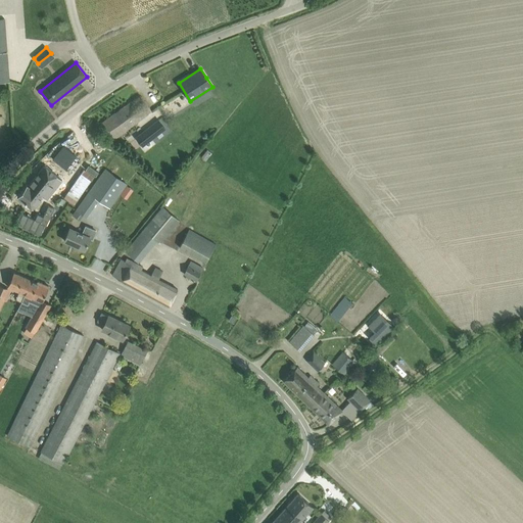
[(151,111),(140,95),(99,125),(111,142),(151,111)]
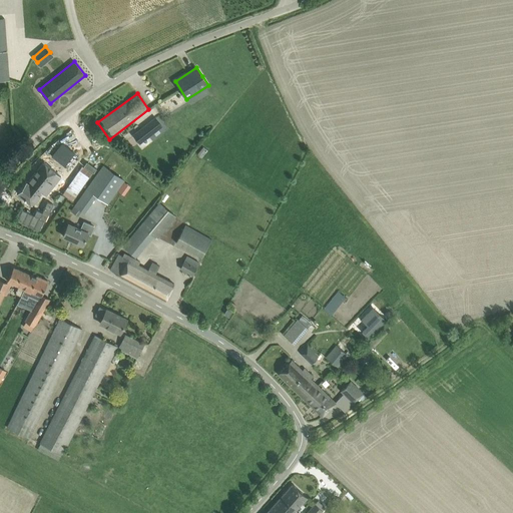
[(142,128),(132,135),(139,143),(148,136),(142,128)]
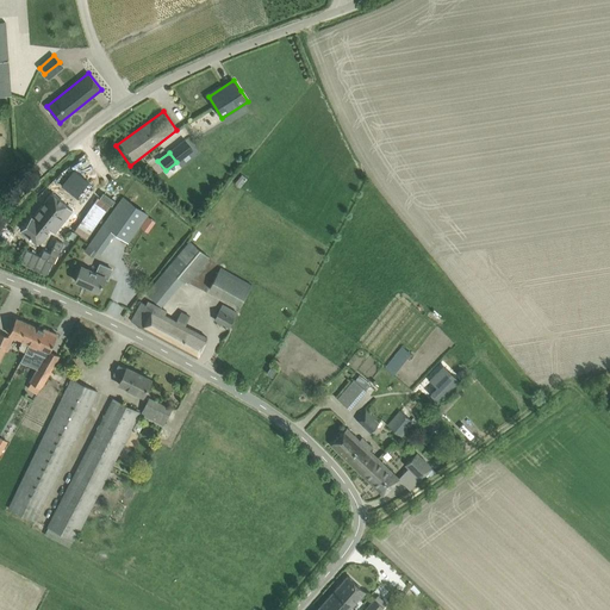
[(240,187),(247,179),(242,174),(235,184),(240,187)]
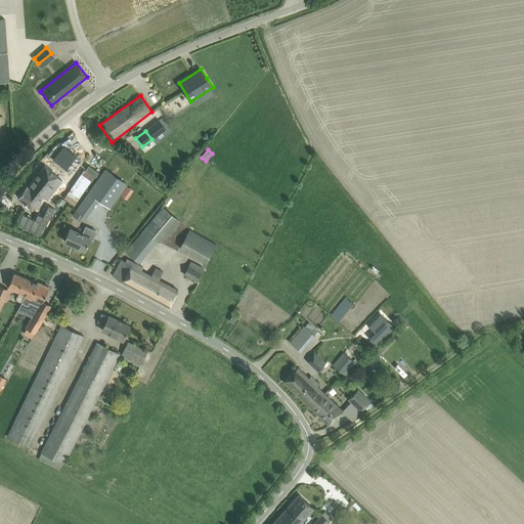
[(87,163),(63,197),(75,205),(98,171),(87,163)]
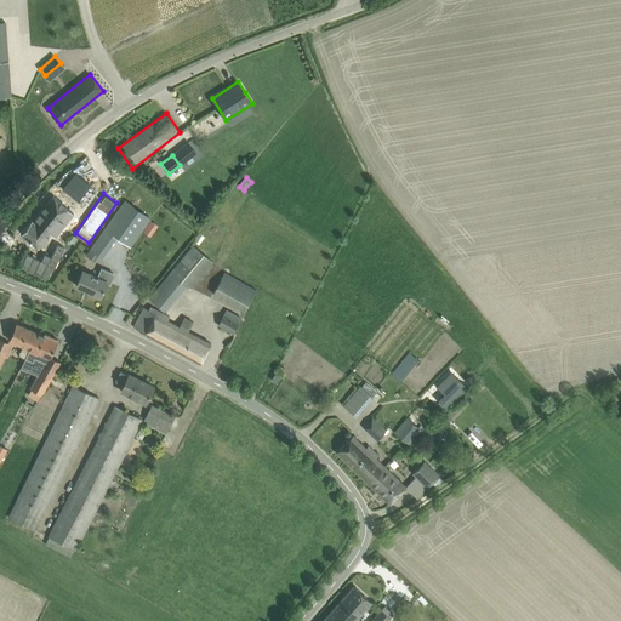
[(32,220),(21,233),(39,248),(50,233),(55,237),(74,214),(52,197),(33,221),(32,220)]
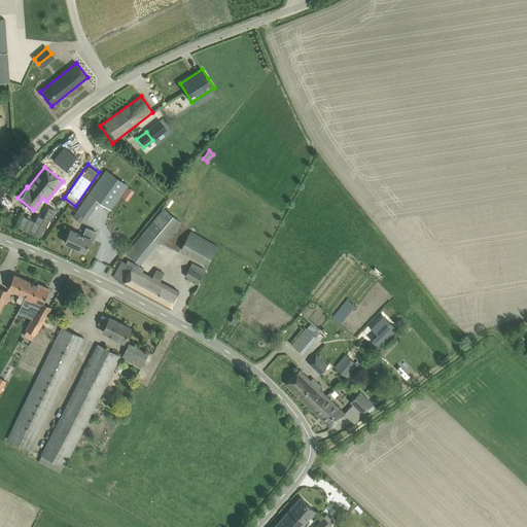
[(106,171),(90,194),(110,209),(128,185),(106,171)]
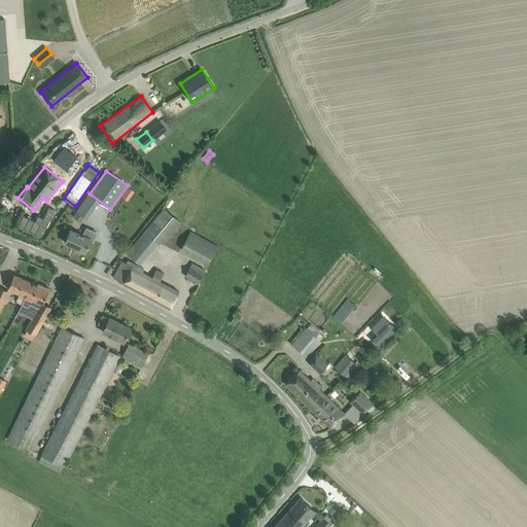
[(41,238),(54,208),(41,203),(34,220),(22,215),(16,227),(41,238)]
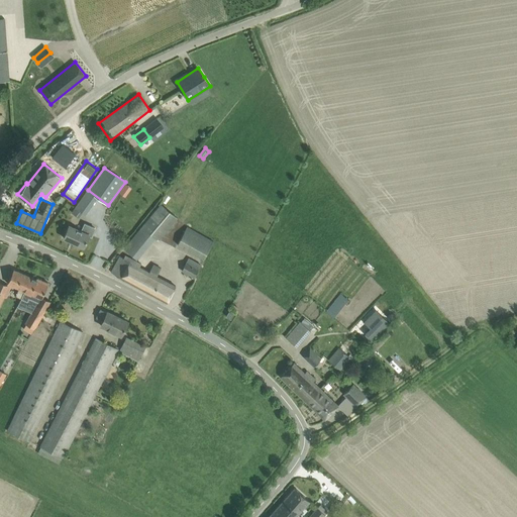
[(161,204),(141,227),(159,240),(177,218),(161,204)]
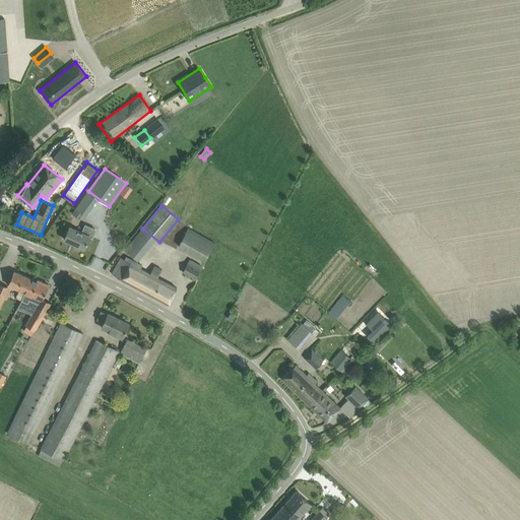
[(69,226),(64,239),(84,248),(88,238),(92,239),(96,230),(85,224),(81,233),(69,226)]
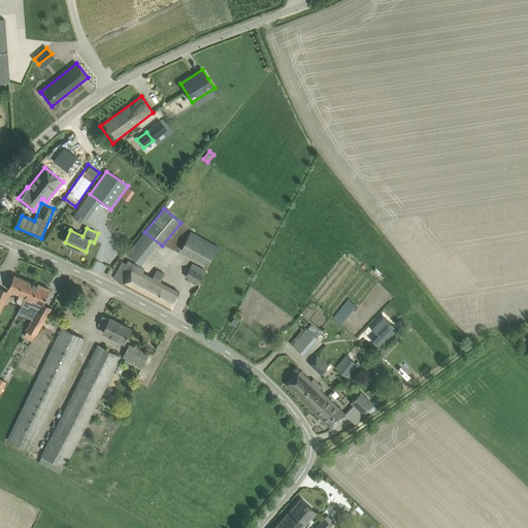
[(191,232),(180,250),(207,265),(218,246),(191,232)]
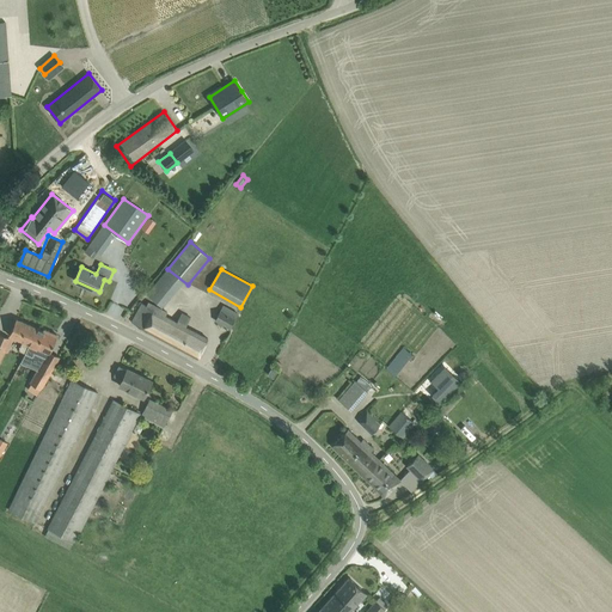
[(197,357),(208,338),(185,326),(190,318),(182,313),(177,322),(165,316),(166,312),(148,303),(146,305),(142,304),(138,312),(132,323),(197,357)]
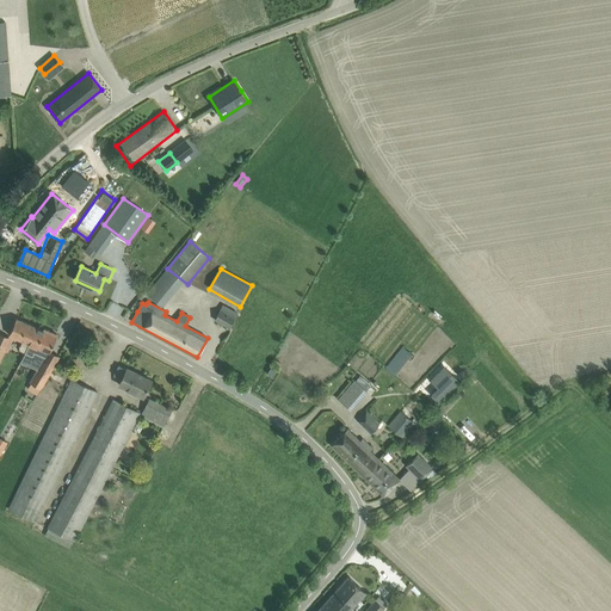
[(229,327),(234,318),(238,312),(223,304),(215,320),(229,327)]
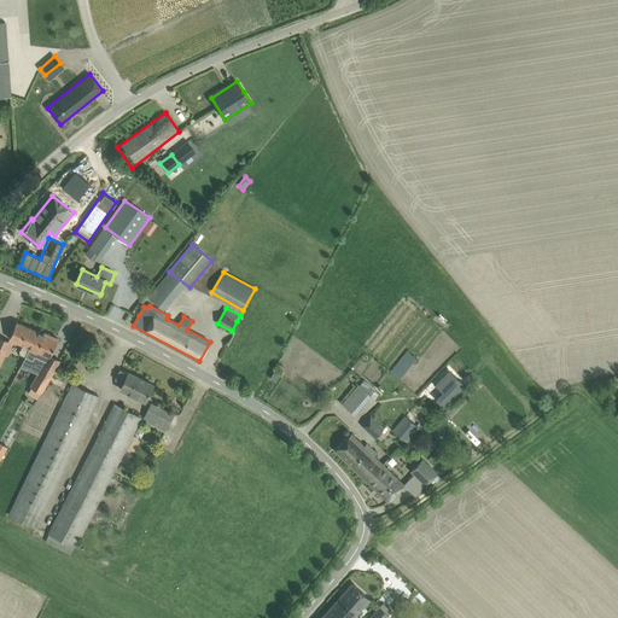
[(12,333),(10,339),(23,344),(18,354),(25,357),(36,331),(17,322),(12,333)]
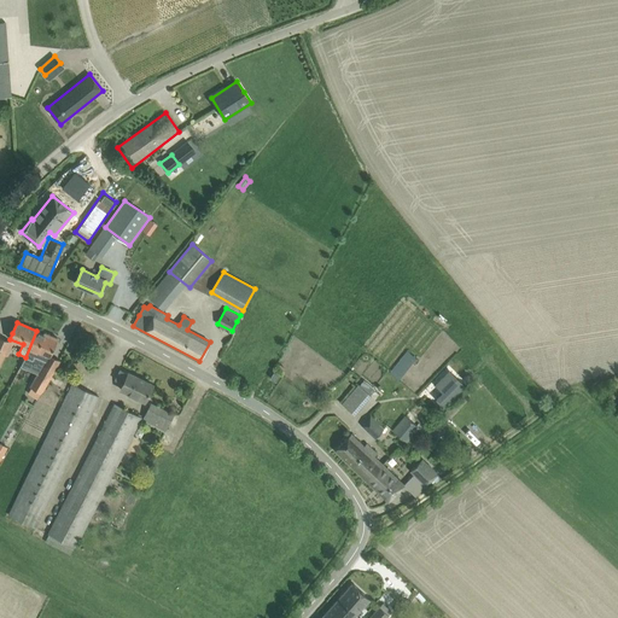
[(48,356),(50,356),(51,354),(57,338),(45,332),(44,333),(36,331),(25,357),(21,366),(30,371),(34,361),(33,360),(36,350),(48,356)]
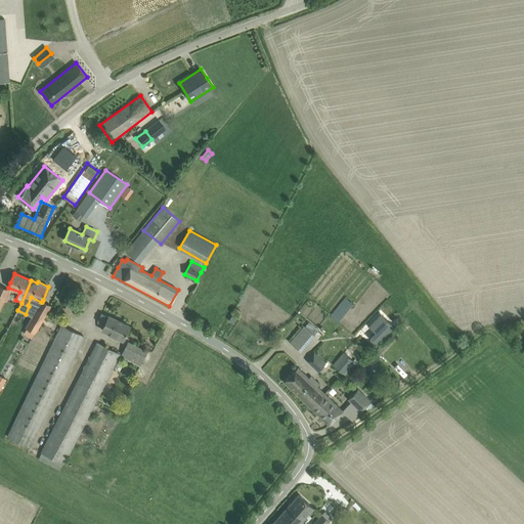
[(0,308),(8,290),(0,286),(0,308)]
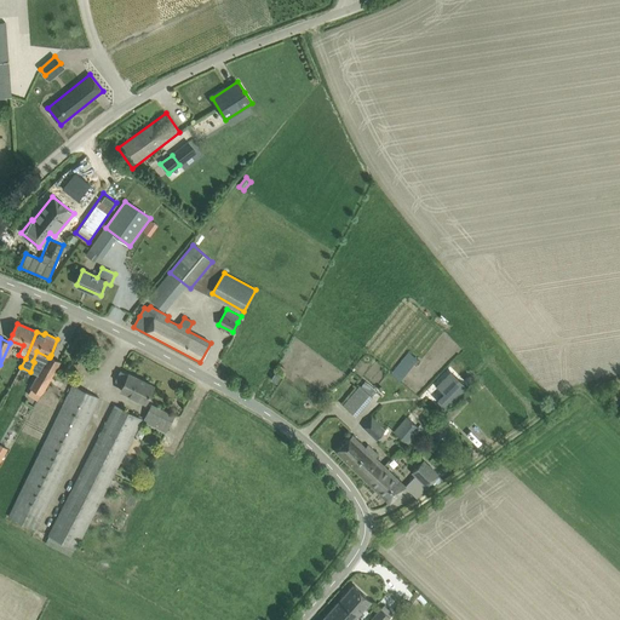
[(417,359),(408,352),(391,373),(399,380),(417,359)]
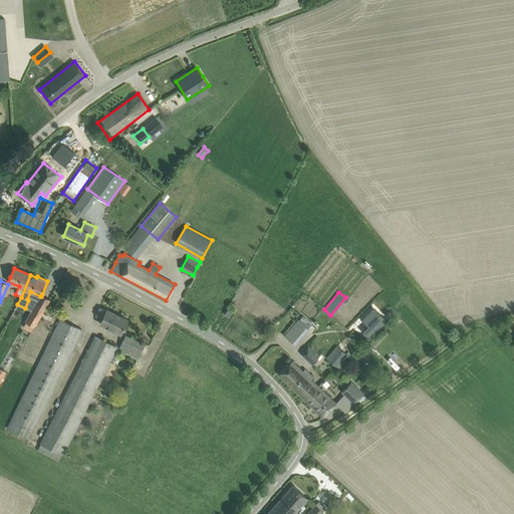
[(26,321),(23,327),(26,329),(31,331),(34,326),(35,327),(51,299),(42,294),(41,296),(40,296),(25,321),(26,321)]
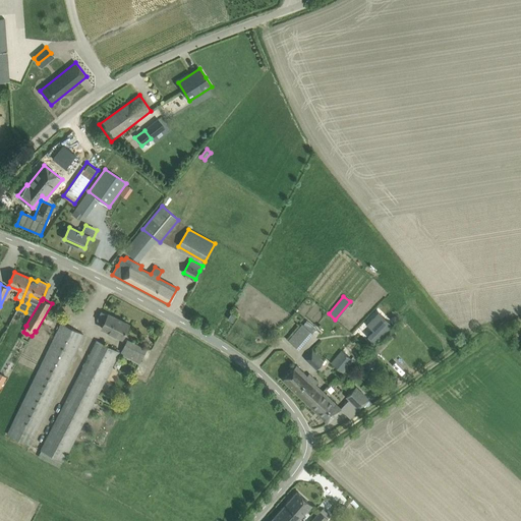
[(108,314),(108,315),(101,311),(97,320),(104,324),(102,328),(122,338),(128,325),(108,314)]
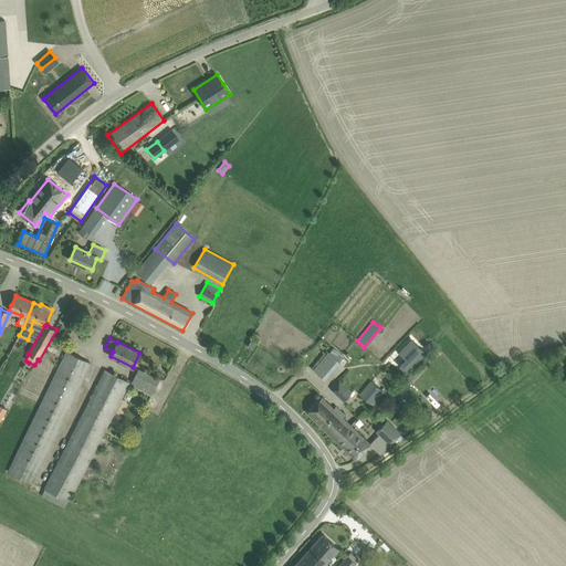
[(411,339),(398,353),(406,359),(399,366),(407,373),(426,354),(411,339)]
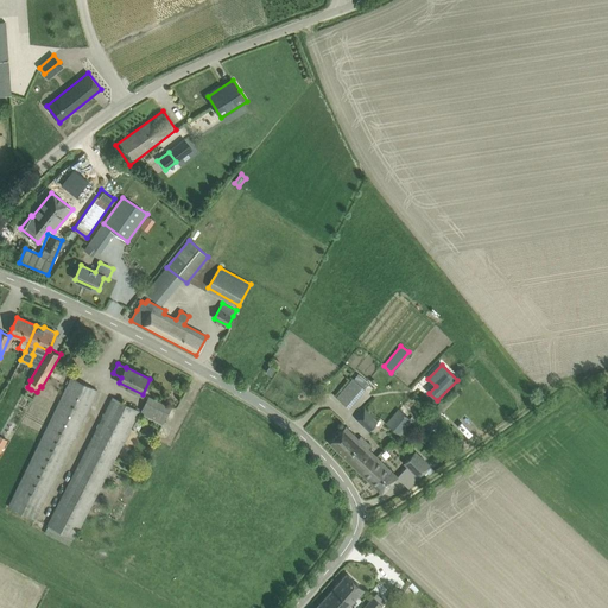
[(35,520),(45,499),(97,391),(71,378),(8,507),(35,520)]
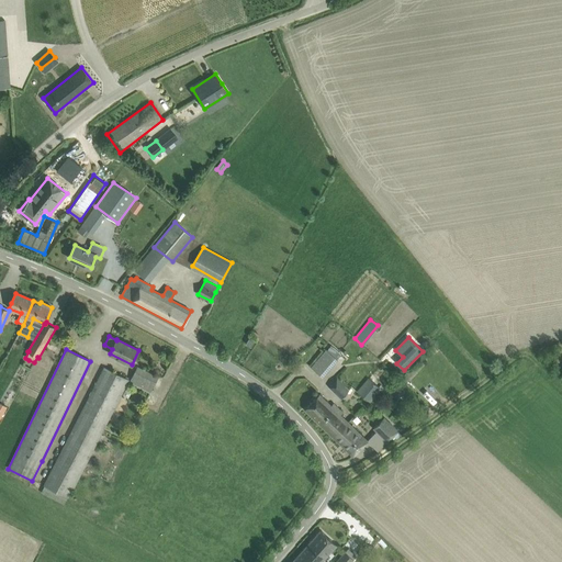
[(322,377),(337,359),(326,349),(311,368),(322,377)]
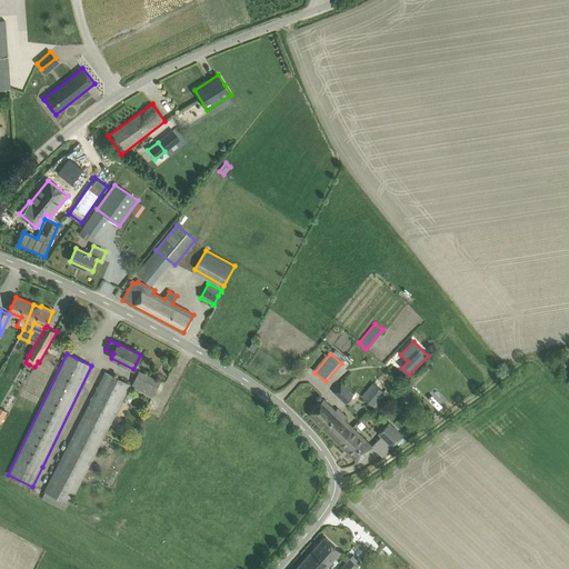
[(411,386),(430,368),(426,363),(407,381),(411,386)]
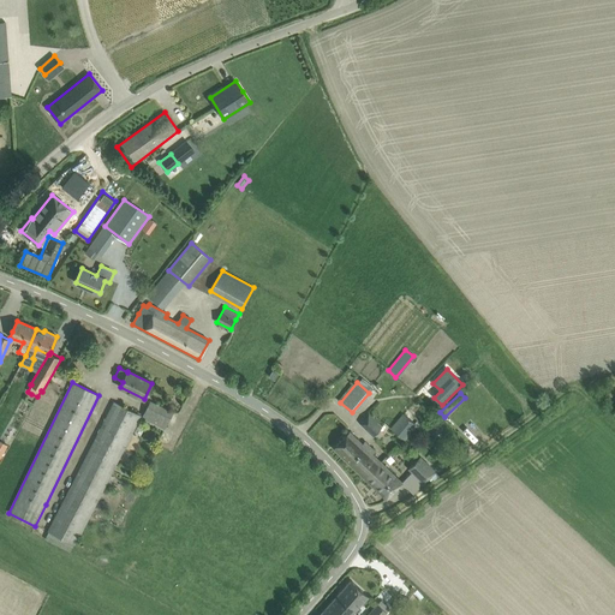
[(165,429),(168,423),(173,413),(150,401),(145,411),(142,418),(165,429)]
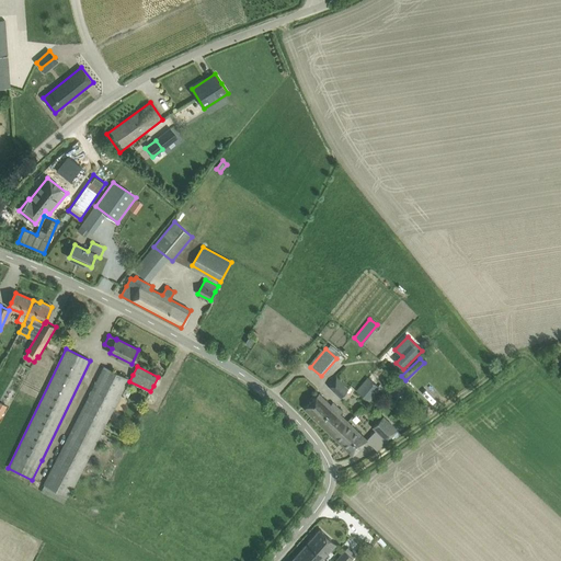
[(69,496),(105,426),(128,379),(103,367),(46,485),(44,484),(41,492),(64,503),(68,496),(69,496)]
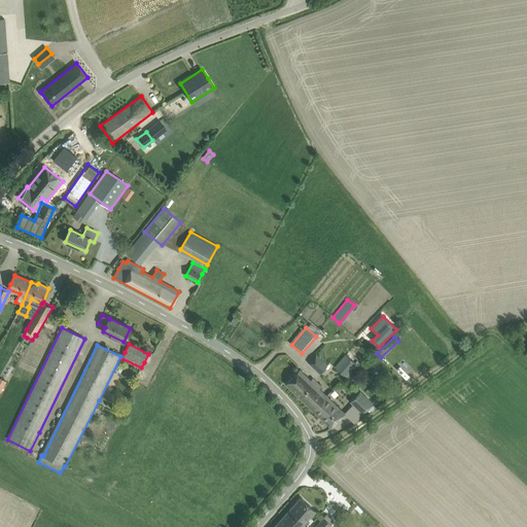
[(309,362),(320,374),(327,365),(323,361),(323,360),(317,354),(309,362)]
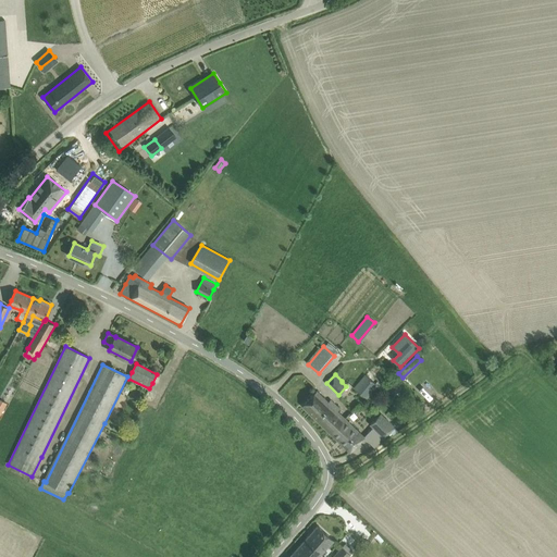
[(370,398),(373,395),(371,393),(378,385),(364,374),(354,387),(367,399),(368,397),(370,398)]
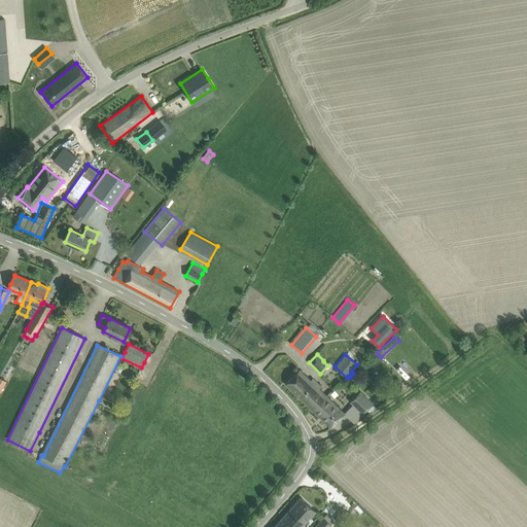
[(312,378),(310,380),(299,370),(285,384),(312,410),(326,396),(319,389),(321,387),(317,383),(312,378)]
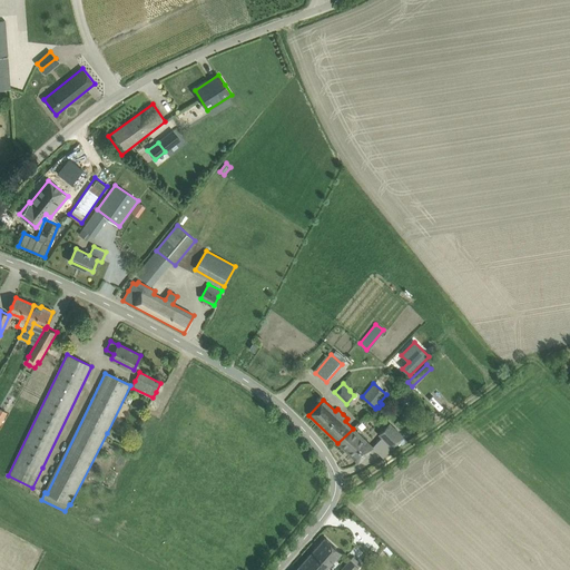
[(393,448),(404,436),(390,422),(379,434),(393,448)]
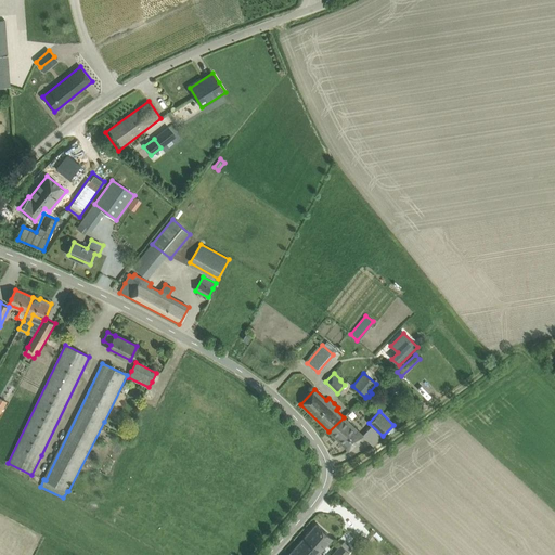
[(344,417),(328,431),(348,451),(363,436),(344,417)]
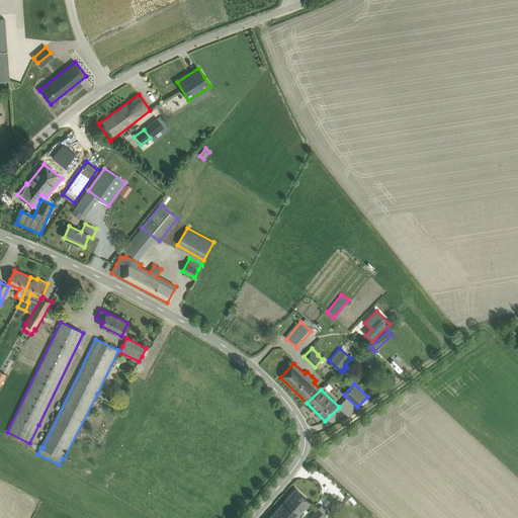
[(277,509),(287,517),(294,517),(310,502),(295,489),(277,509)]
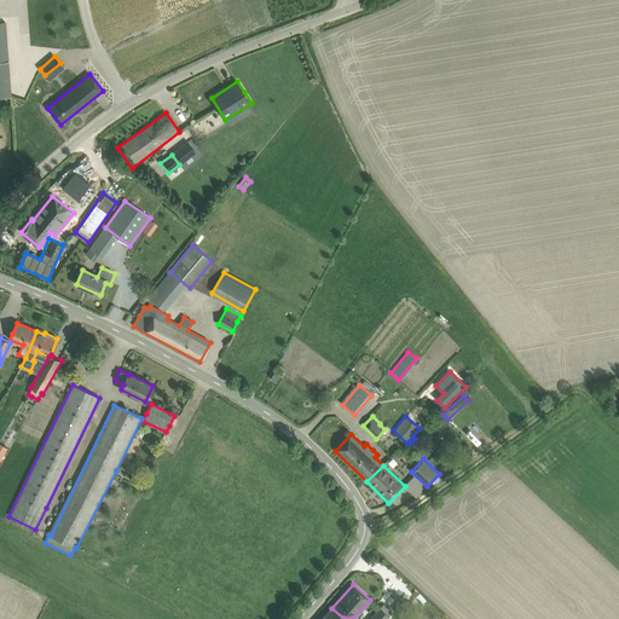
[(343,618),(331,608),(320,618),(343,618)]
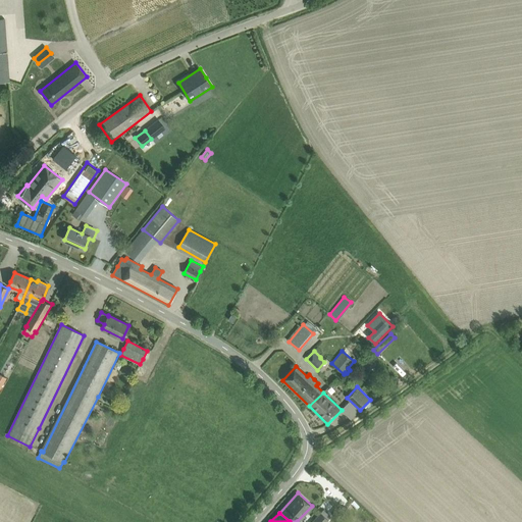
[(326,521),(328,520),(320,513),(311,521),(326,521)]
